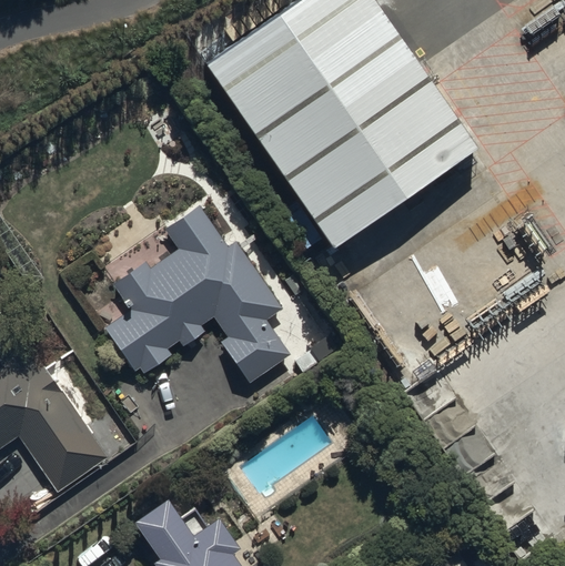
[(480,148),(375,0),(300,0),(207,66),(335,249),(480,148)]
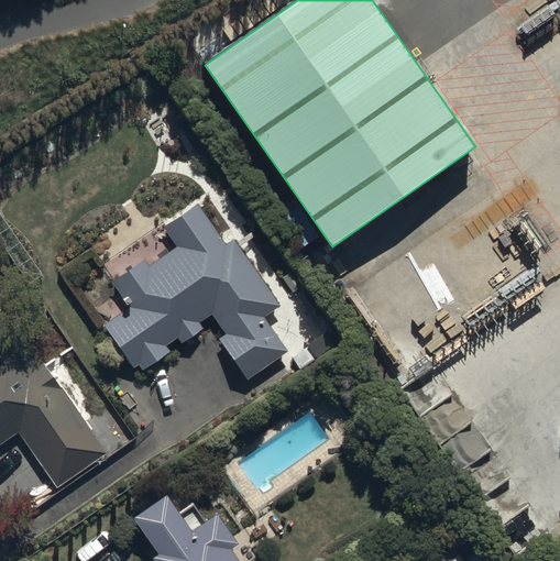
[(239,235),(226,243),(199,204),(166,226),(178,243),(151,262),(146,255),(113,276),(118,284),(132,306),(106,323),(133,365),(140,361),(143,366),(171,348),(167,342),(179,334),(184,340),(206,326),(202,319),(213,311),(229,333),(223,337),(250,377),(288,351),(265,316),(284,303),(239,235)]
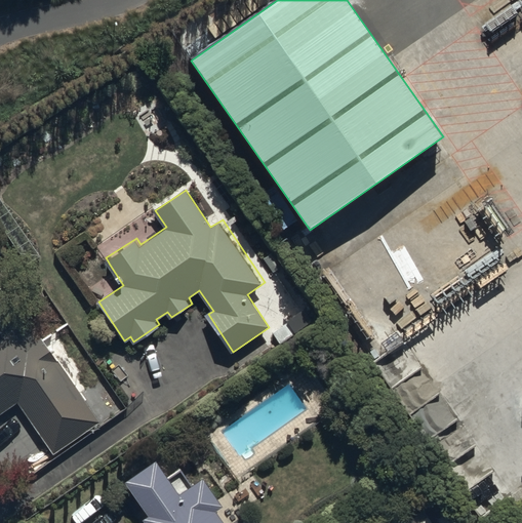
[(0,413),(19,402),(53,452),(102,420),(31,315),(10,328),(3,317),(0,318),(0,413)]
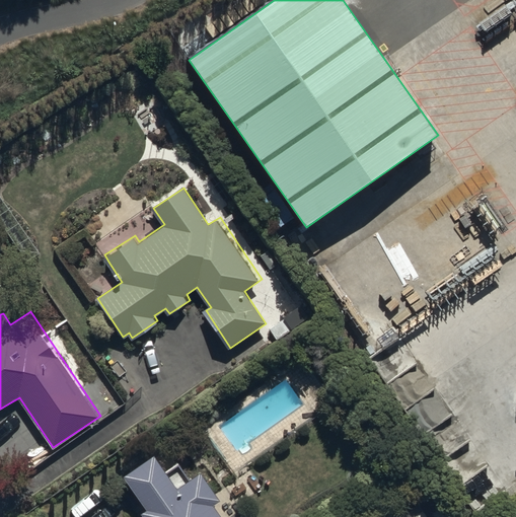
[(217,507),(208,493),(215,489),(200,466),(174,483),(153,450),(124,469),(146,502),(139,507),(145,516),(225,516),(218,506),(217,507)]
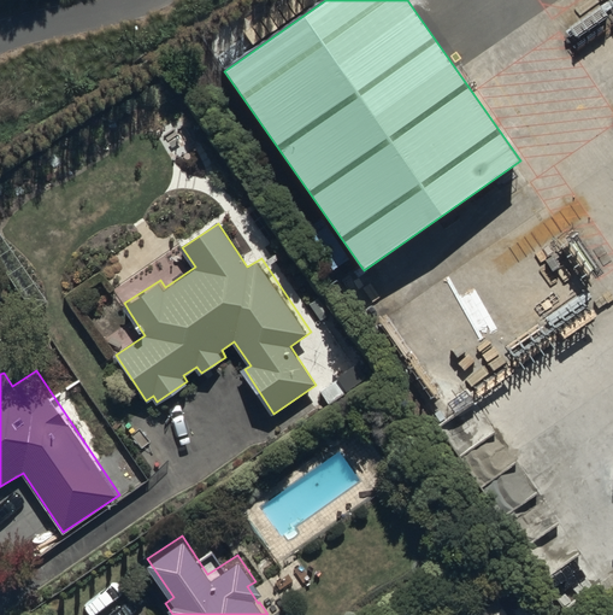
[(510,614),(499,598),(472,614),(510,614)]
